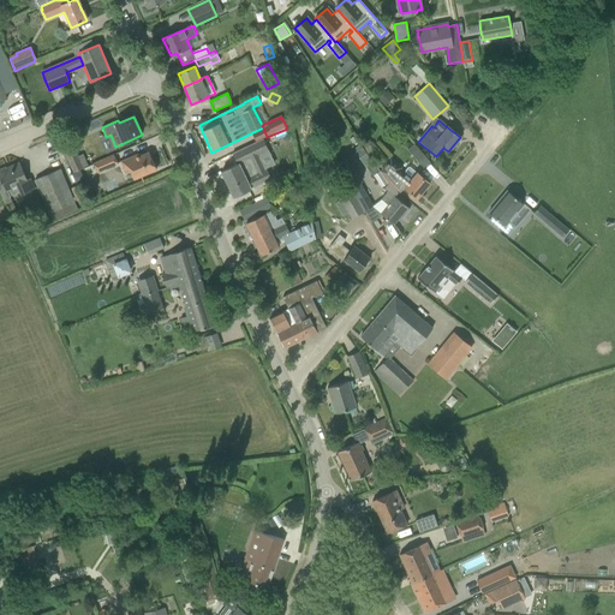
[(387,159),(372,142),(371,143),(368,138),(362,144),(365,148),(364,149),(378,166),(387,159)]
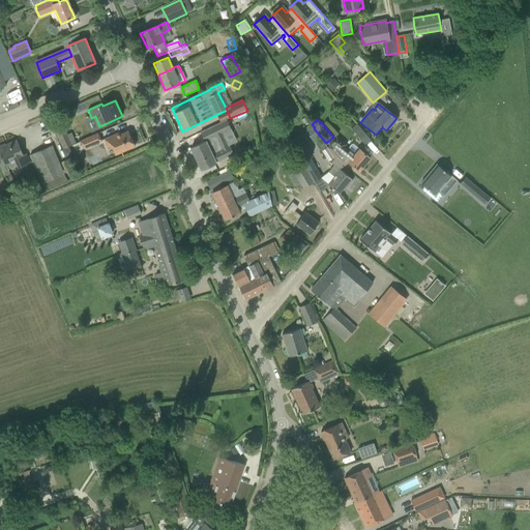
[(190,148),(196,159),(201,170),(216,163),(216,164),(234,155),(230,146),(229,146),(228,144),(224,136),(232,133),(226,120),(201,131),(205,142),(190,148)]
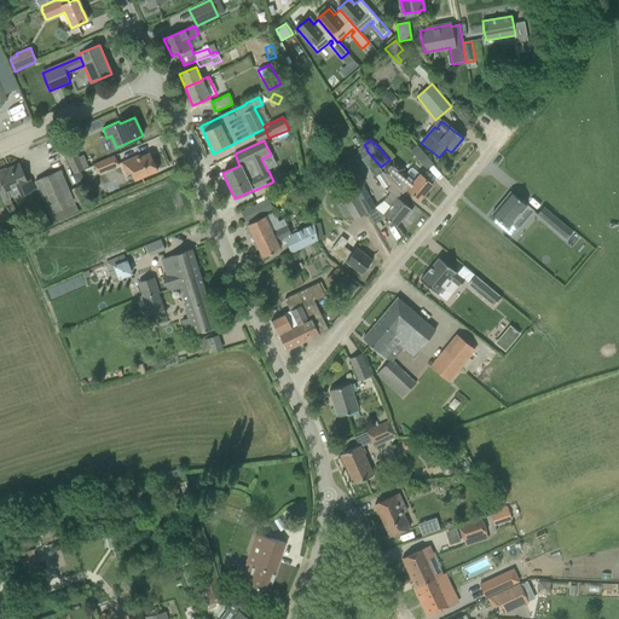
[(90,167),(84,155),(77,157),(71,142),(62,145),(74,173),(90,167)]
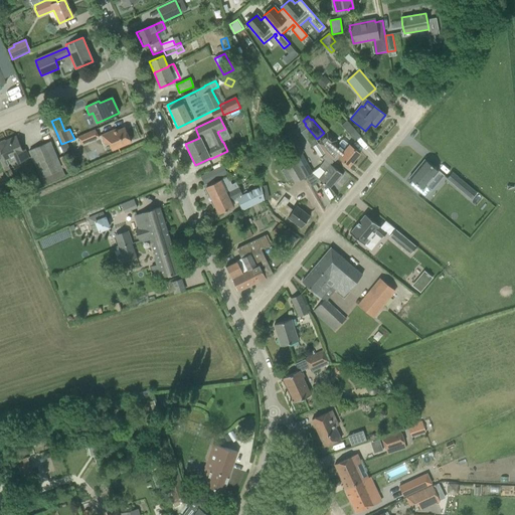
[(360,136),(346,121),(341,126),(354,141),(360,136)]
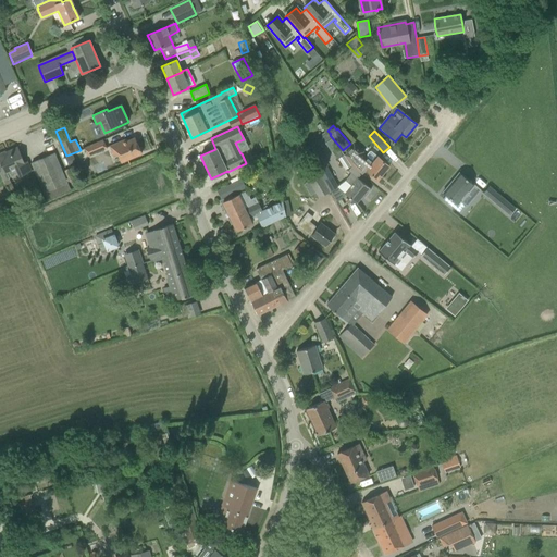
[(118,155),(122,163),(141,153),(135,138),(127,141),(126,139),(110,147),(114,156),(118,155)]
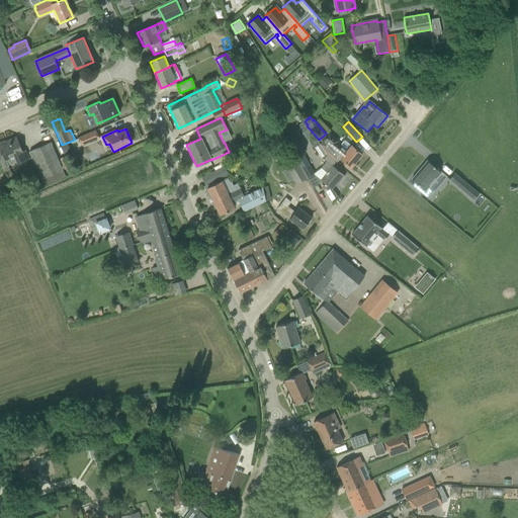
[(79,139),(82,146),(99,138),(95,131),(79,139)]
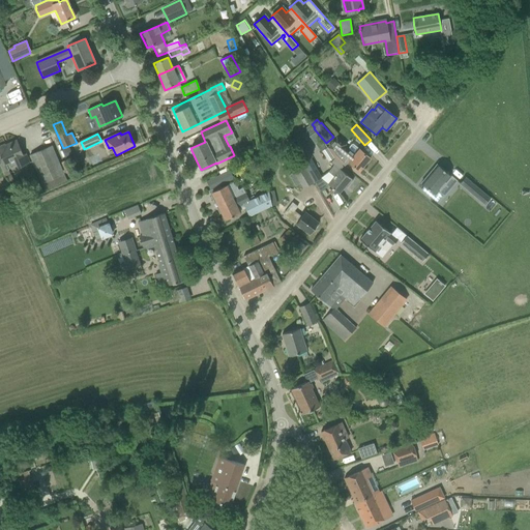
[(362,151),(359,149),(353,144),(351,144),(348,148),(346,146),(347,144),(336,137),(328,148),(332,155),(342,165),(346,159),(359,171),(370,158),(362,151)]
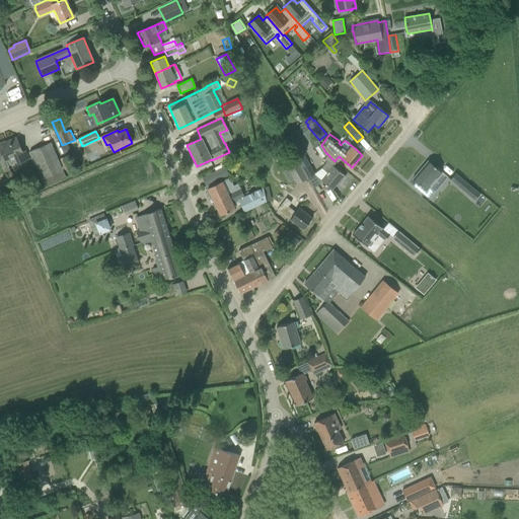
[(28,159),(25,150),(22,151),(16,137),(8,141),(9,144),(6,145),(5,141),(0,143),(0,162),(4,173),(10,170),(8,166),(17,163),(20,162),(28,159)]
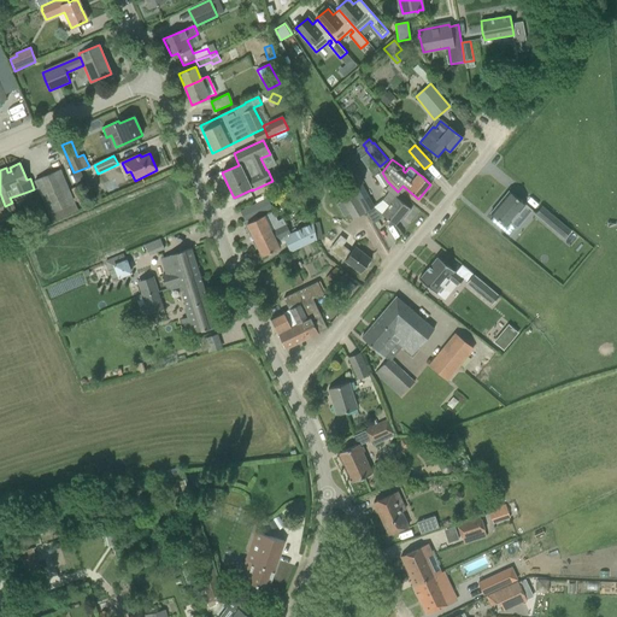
[(376,175),(381,172),(375,163),(368,168),(374,177),(375,176),(376,175)]
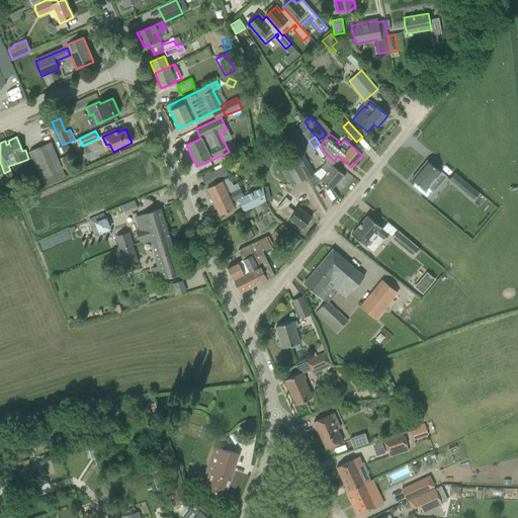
[(287,143),(295,158),(304,154),(304,151),(296,139),(287,143)]
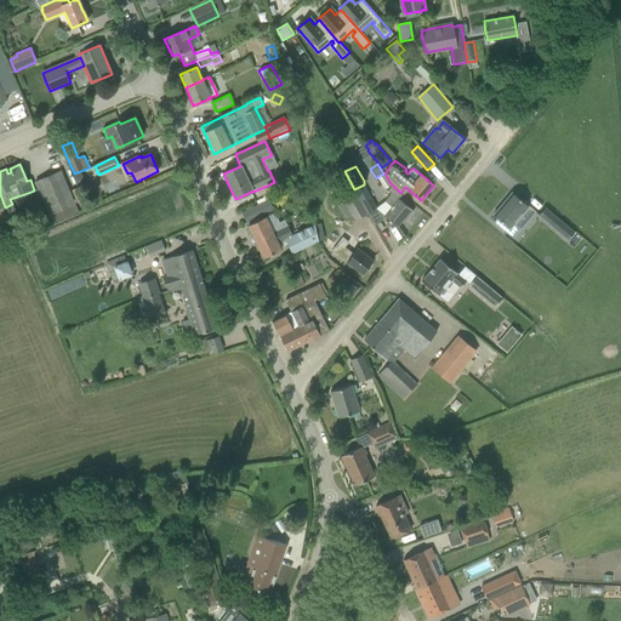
[(75,204),(61,171),(35,182),(49,215),(75,204)]
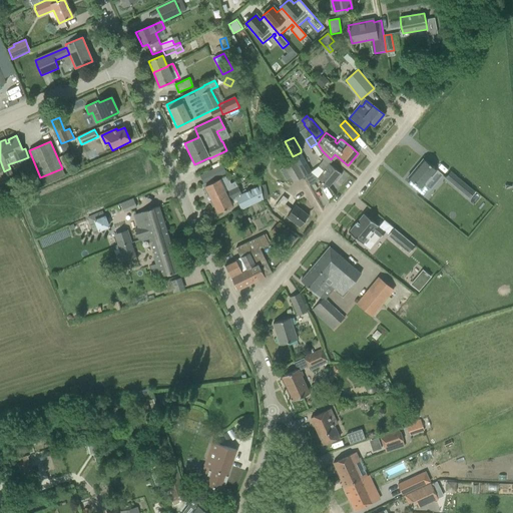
[(69,152),(65,143),(60,145),(64,154),(69,152)]
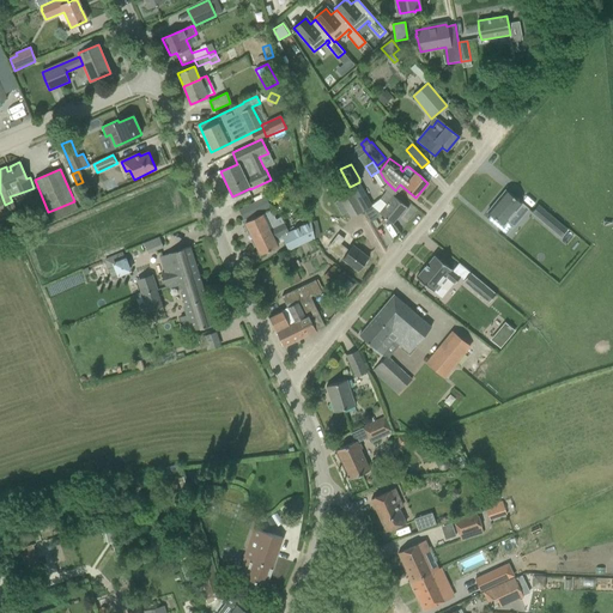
[(386,183),(378,171),(374,174),(372,175),(380,187),(386,183)]
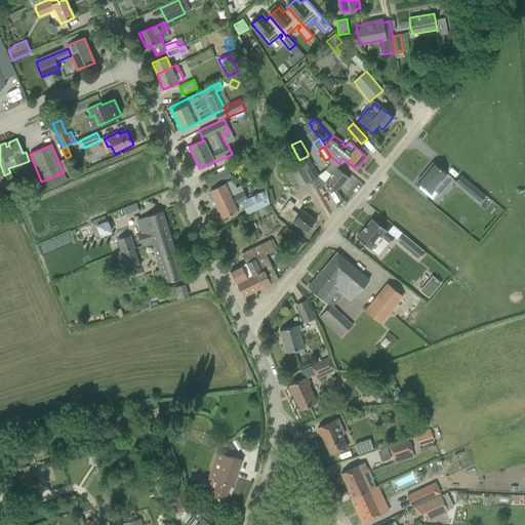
[(311,180),(319,176),(308,156),(299,160),(300,162),(299,162),(311,182),(311,180)]
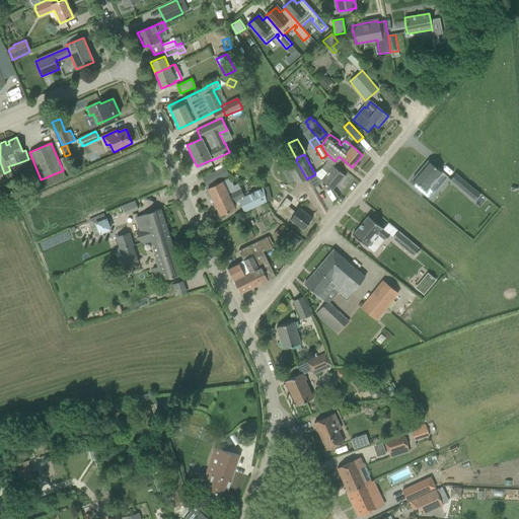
[(340,183),(346,176),(338,169),(332,166),(336,162),(327,155),(324,159),(327,161),(322,168),(327,172),(321,180),(324,182),(332,190),(339,181),(340,183)]
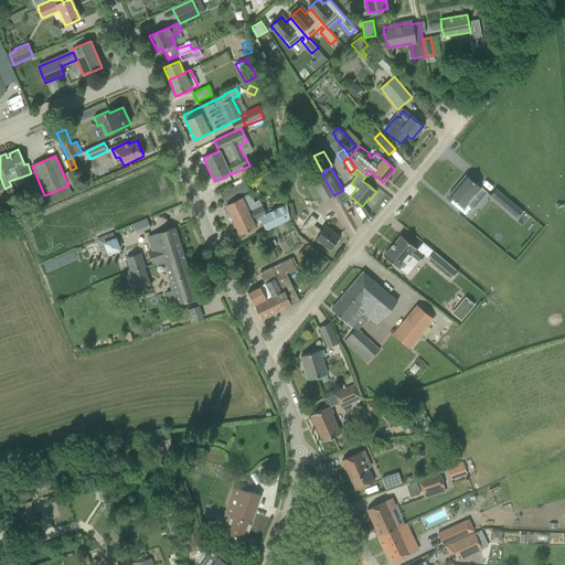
[(323,201),(334,195),(322,174),(312,181),(323,201)]
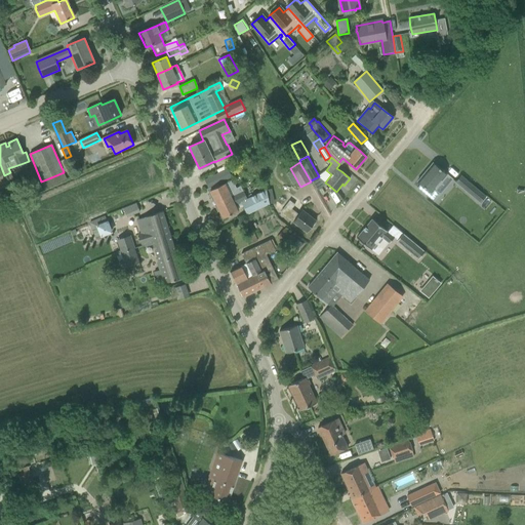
[(433,163),(417,182),(420,184),(417,188),(434,201),(439,195),(434,190),(446,174),(433,163)]
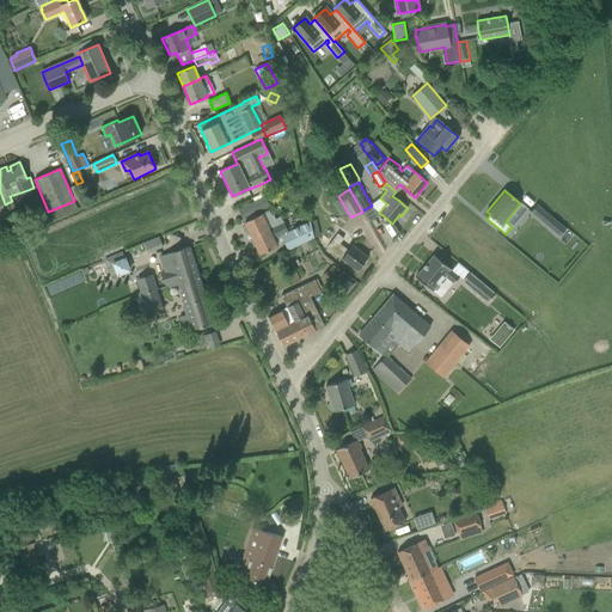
[(264,196),(238,209),(243,220),(269,207),(264,196)]
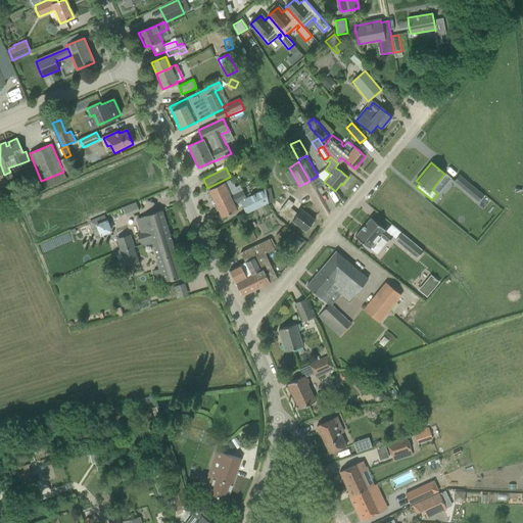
[(240,202),(245,214),(269,203),(266,189),(246,199),(240,185),(235,187),(231,179),(209,190),(223,218),(237,210),(234,205),(240,202)]
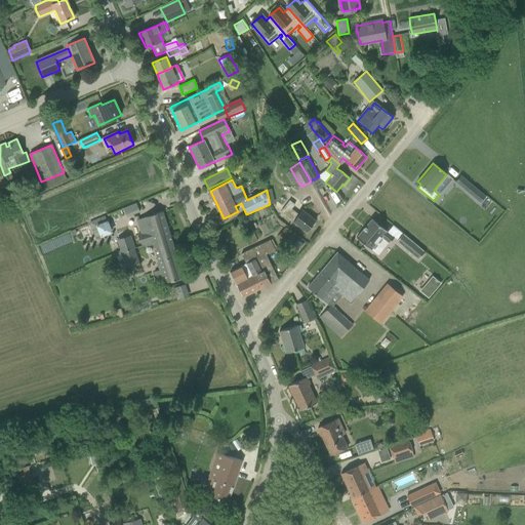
[(471,184),(465,190),(480,203),(486,197),(471,184)]
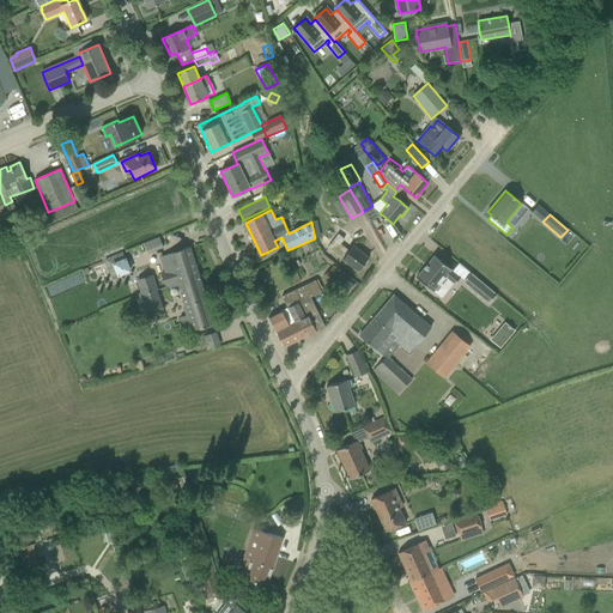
[(343,259),(358,272),(369,258),(353,246),(349,250),(340,244),(344,238),(339,235),(328,247),(343,259)]
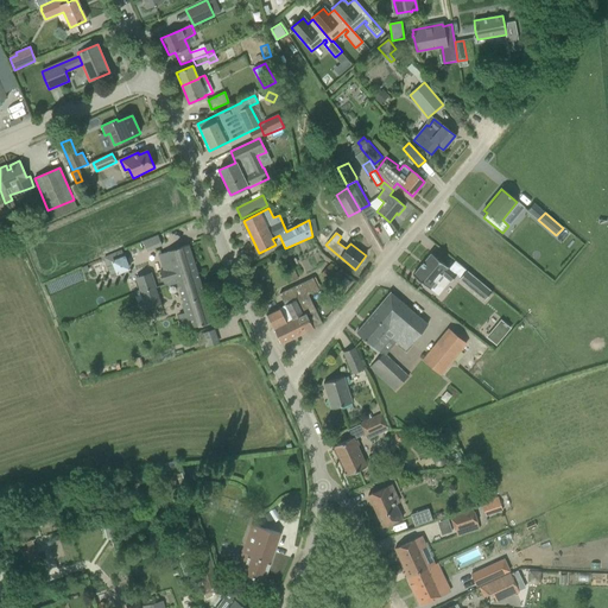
[(146,252),(162,245),(158,236),(143,242),(146,252)]
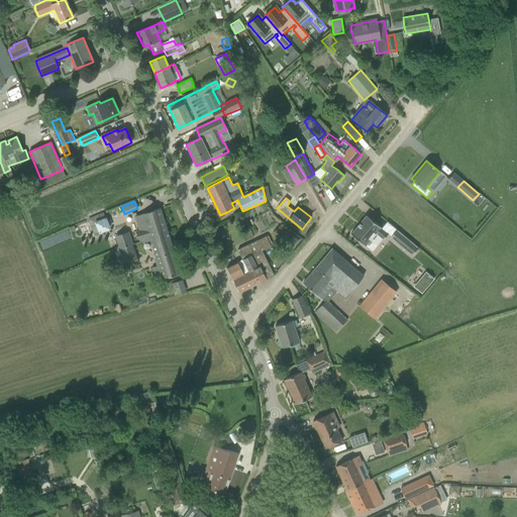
[(151,268),(156,281),(181,273),(161,208),(134,217),(138,228),(135,230),(138,238),(149,235),(159,266),(151,268)]
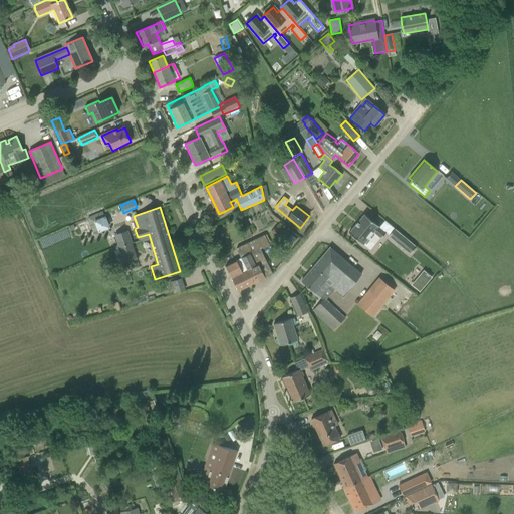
[(108,227),(102,212),(88,218),(93,233),(108,227)]
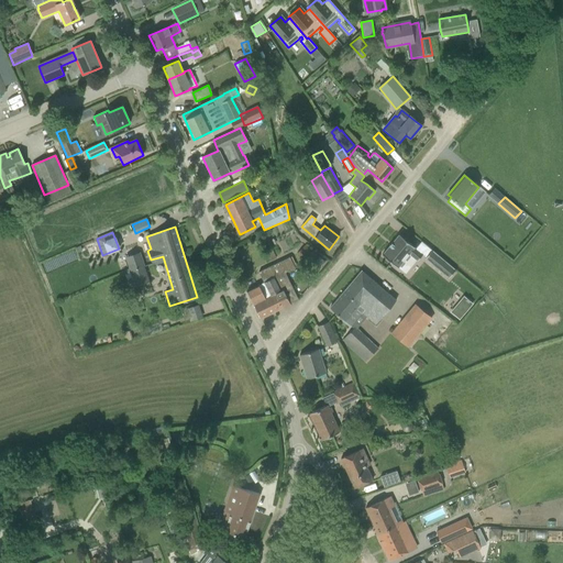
[(422,254),(415,247),(399,234),(399,235),(383,254),(382,255),(397,267),(408,254),(417,262),(422,254)]
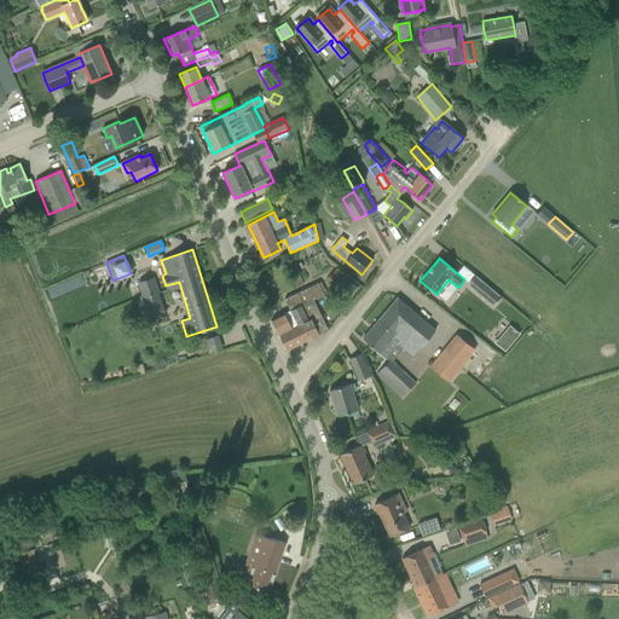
[(348,281),(339,272),(335,268),(327,278),(339,290),(348,281)]
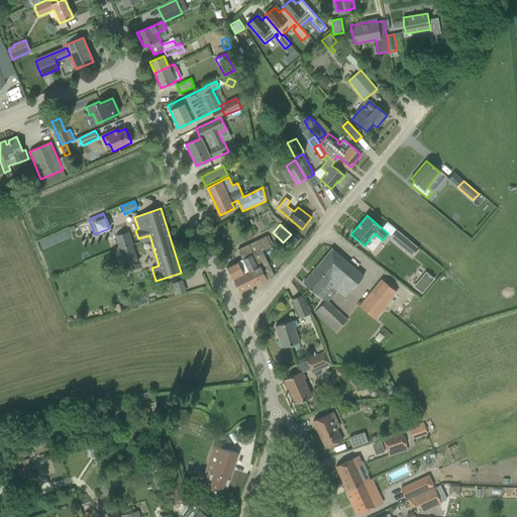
[(249,229),(243,231),(247,239),(253,237),(249,229)]
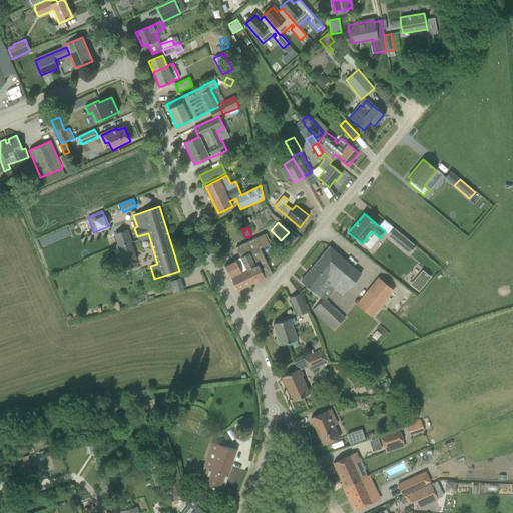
[(415,245),(394,227),(387,235),(409,253),(415,245)]
